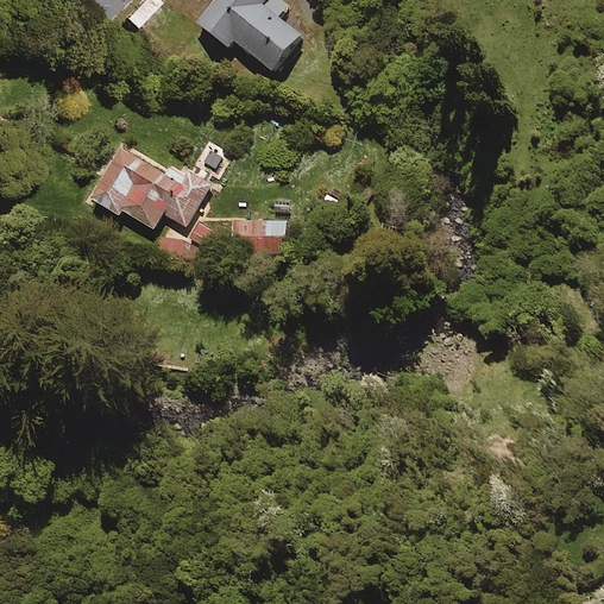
[(88,0),(107,17),(121,0),(88,0)]
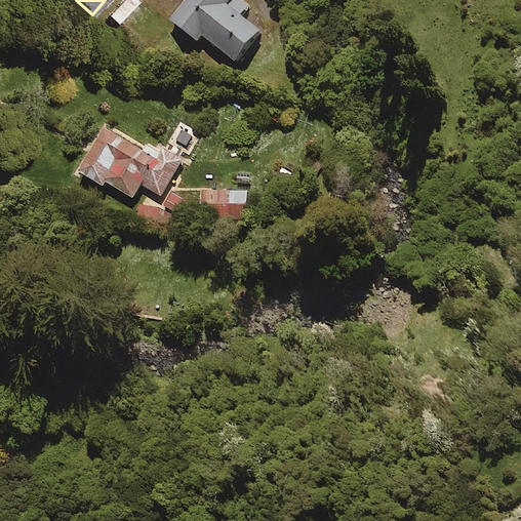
[(114,0),(104,11),(115,22),(133,0),(114,0)]
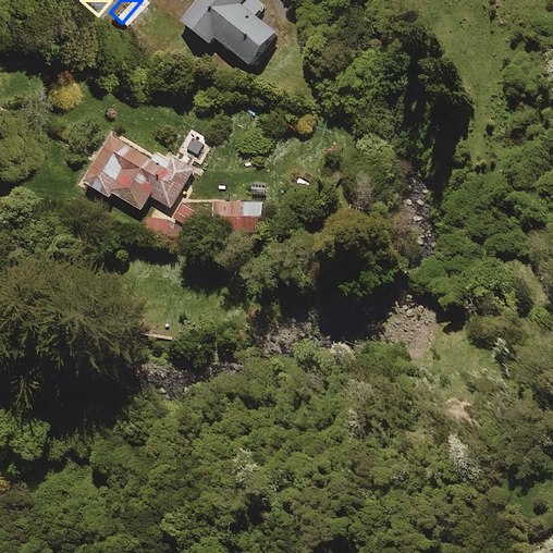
[(259,9),(247,0),(198,0),(182,22),(210,45),(216,38),(252,66),(278,34),(254,15),(259,9)]
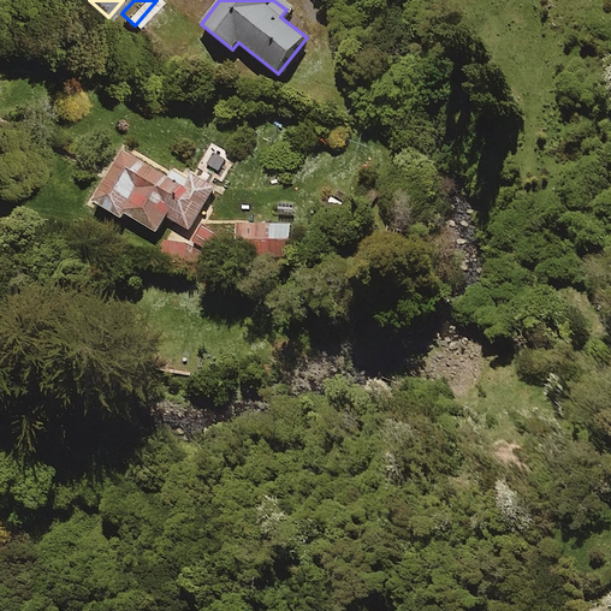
[(170,175),(125,147),(92,201),(122,219),(125,214),(156,232),(166,215),(188,229),(215,184),(178,161),(170,175)]
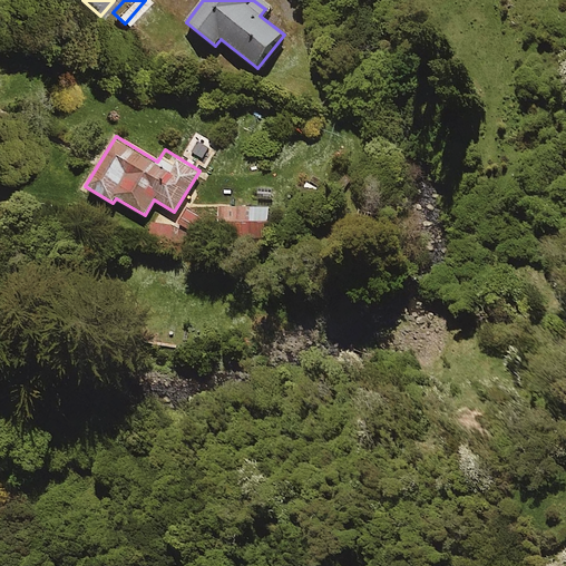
[(196,212),(187,205),(176,220),(199,237),(220,211),(205,201),(196,212)]
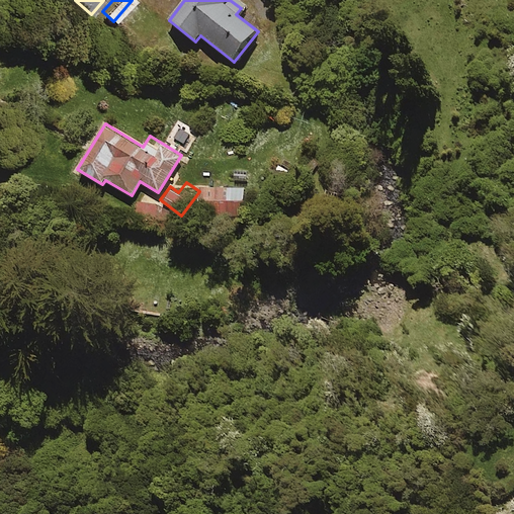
[(242,186),(200,185),(199,215),(242,216),(242,186)]
